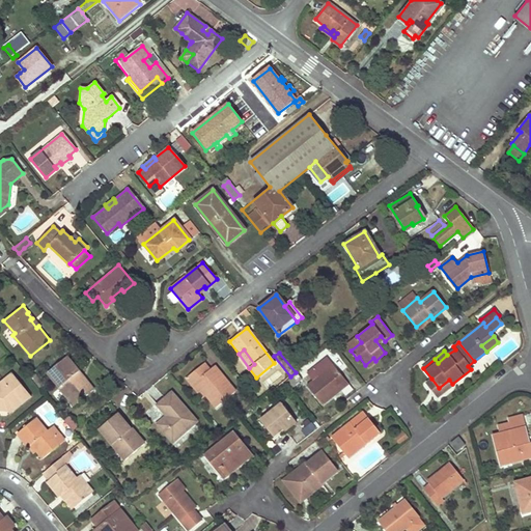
[(92,389),(83,378),(81,380),(76,373),(78,371),(65,357),(55,366),(47,372),(59,387),(61,385),(77,402),(92,389)]
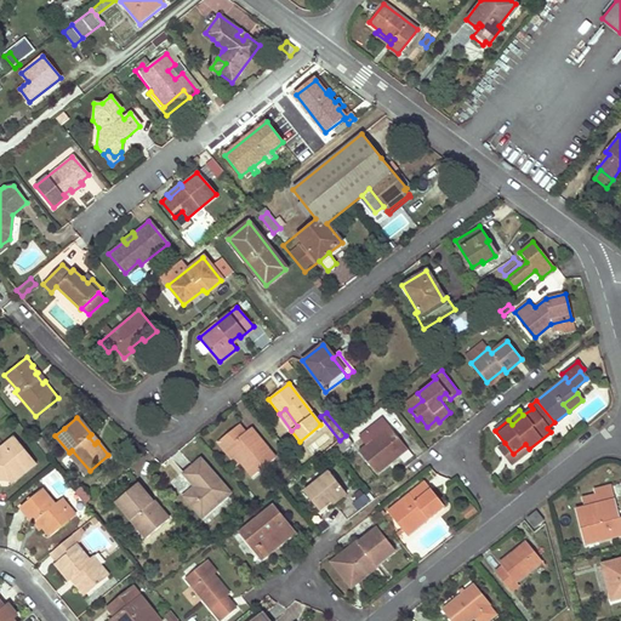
[(256,439),(257,438),(250,428),(245,433),(239,425),(218,442),(226,450),(228,448),(254,477),(274,459),(262,443),(260,444),(256,439)]
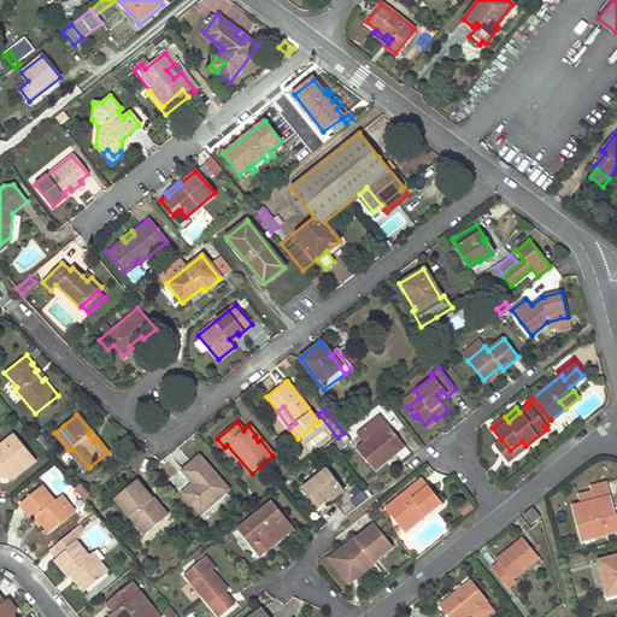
[(386,460),(383,458),(394,450),(397,452),(405,446),(387,423),(356,447),(374,470),(386,460)]
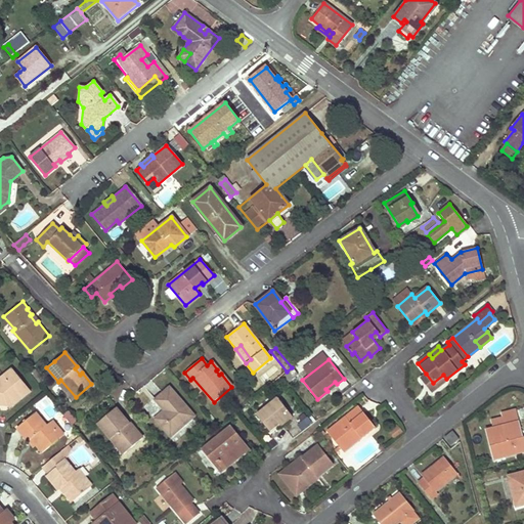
[(0,403),(2,401),(7,402),(8,404),(12,405),(30,390),(12,367),(4,375),(5,377),(0,380),(0,403)]
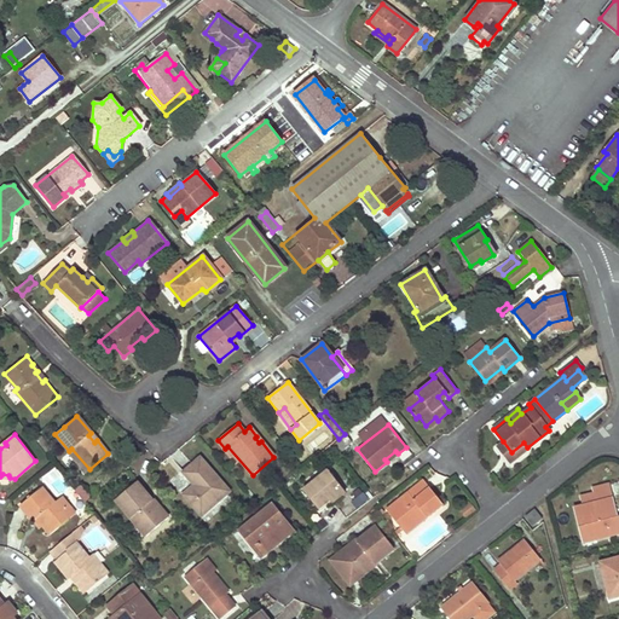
[(498,446),(510,461),(527,447),(524,443),(512,452),(503,441),(498,446)]
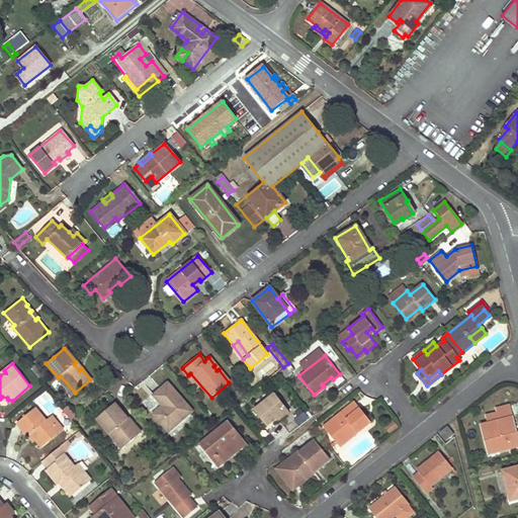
[(57,377),(72,396),(75,393),(60,375),(58,377),(57,377)]
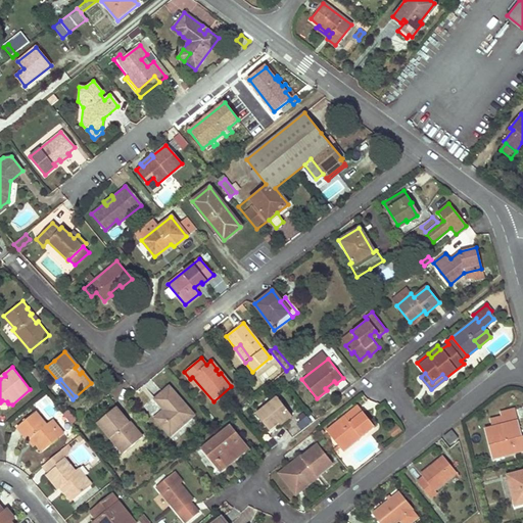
[(155,417),(170,434),(193,415),(169,386),(154,398),(163,410),(155,417)]
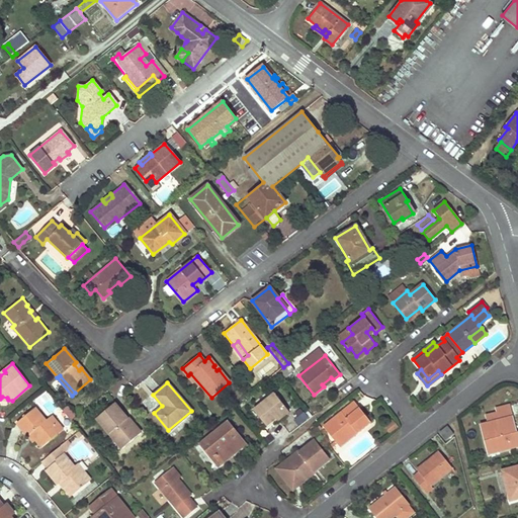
[(265,426),(275,418),(274,417),(285,408),(274,394),(253,410),(265,426)]
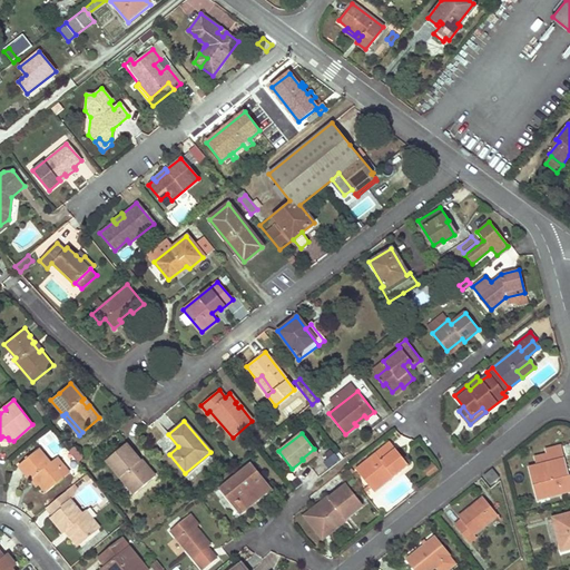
[(387,475),(386,473),(389,471),(392,477),(408,464),(391,442),(356,470),(371,488),(387,475)]
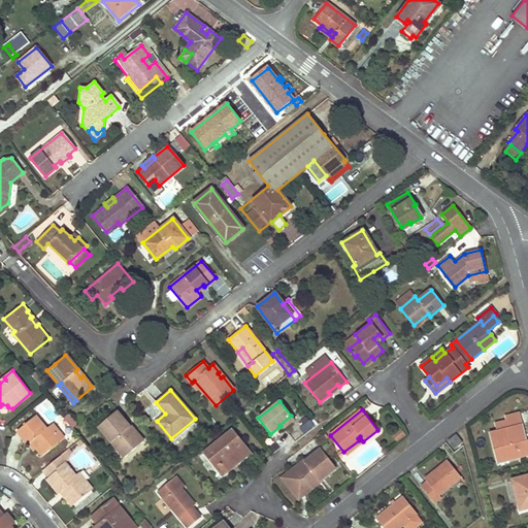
[(142,440),(133,430),(132,431),(116,411),(98,426),(125,457),(142,440)]
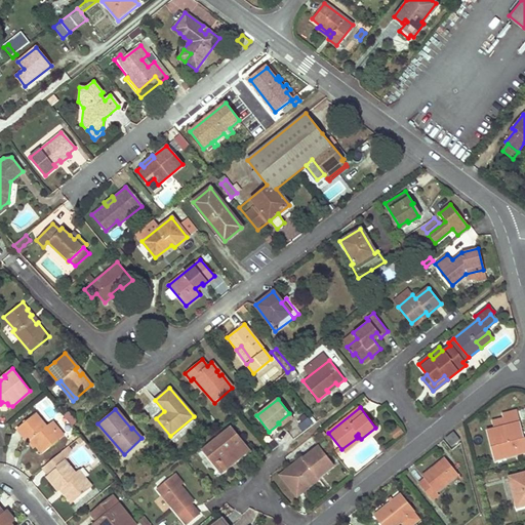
[(524,441),(524,442),(520,427),(516,410),(503,413),(505,418),(493,421),(495,430),(488,432),(495,458),(524,450),(524,441)]
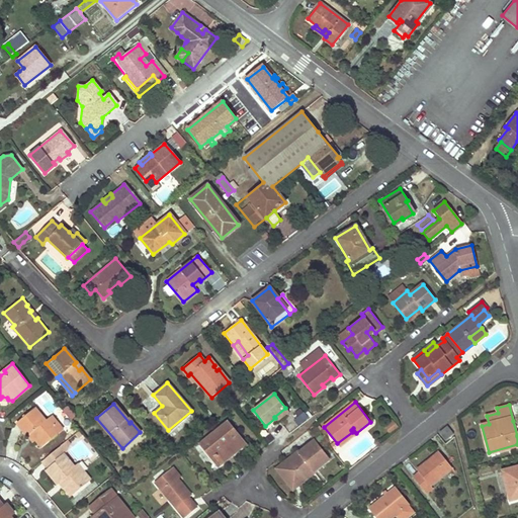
[(41,446),(50,440),(58,433),(53,428),(58,423),(52,415),(46,420),(35,408),(17,423),(28,436),(31,434),(41,446)]
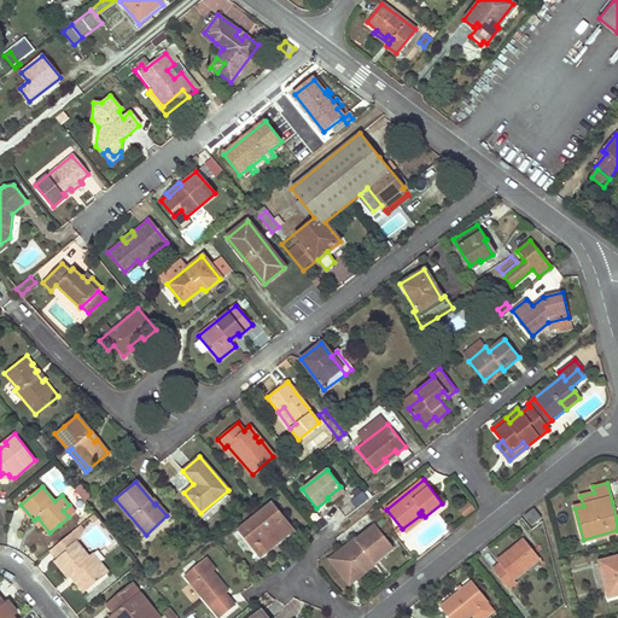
[(331,501),(343,490),(340,487),(327,497),(328,499),(331,501)]
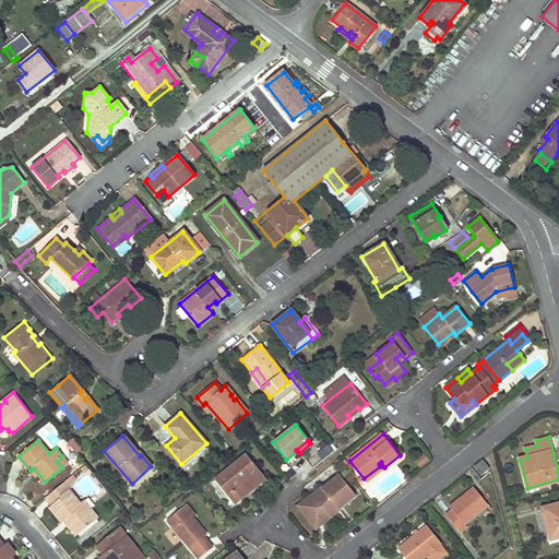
[(322,460),(333,451),(328,445),(317,453),(322,460)]
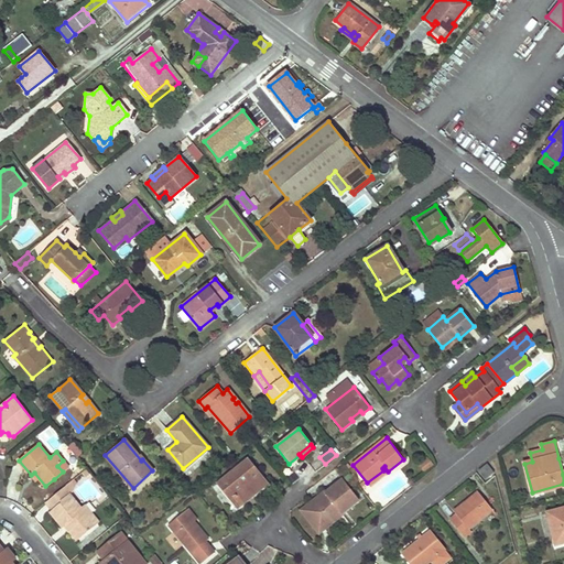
[(246,500),(243,497),(247,494),(250,497),(267,484),(247,459),(218,483),(237,507),(246,500)]
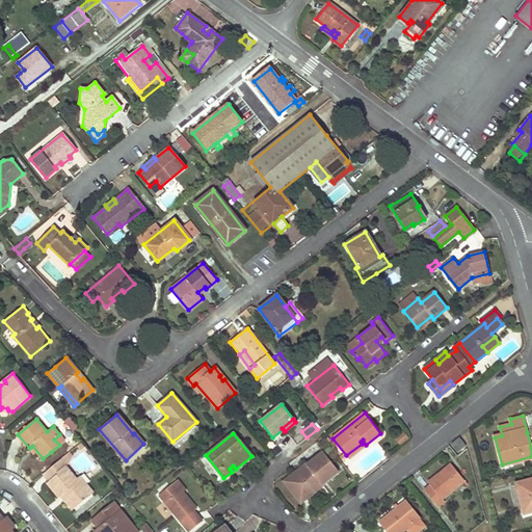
[(54,440),(59,445),(64,441),(59,434),(54,440)]
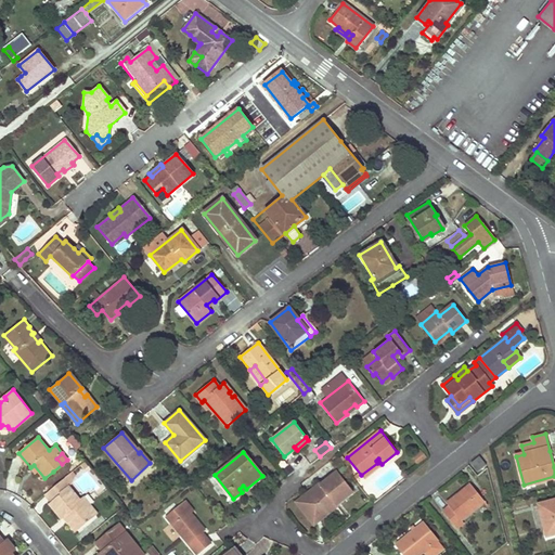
[(472,464),(478,472),(486,465),(479,457),(472,464)]
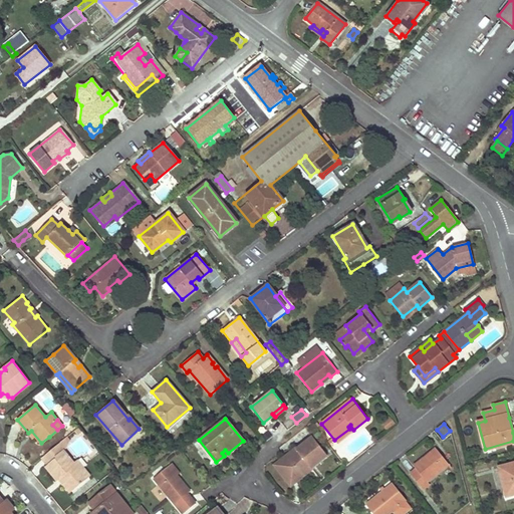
[(293,478),(306,468),(308,470),(326,455),(312,438),(295,451),(297,453),(282,465),(293,478)]
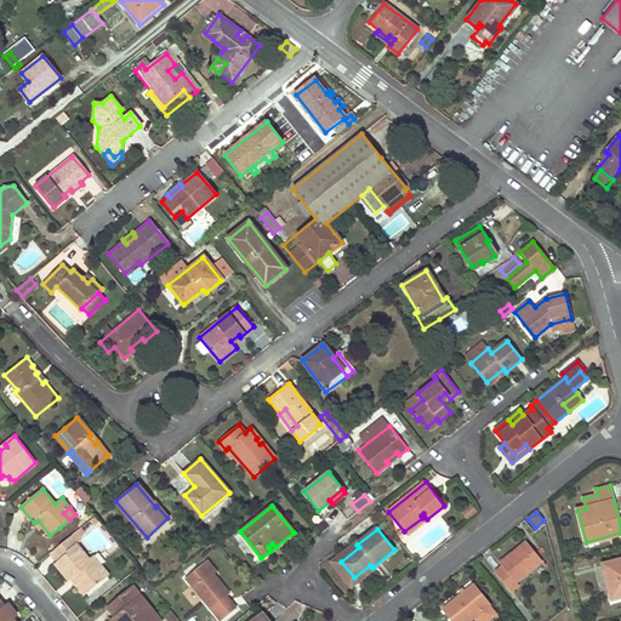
[(55,562),(68,580),(70,577),(75,574),(89,591),(106,577),(89,558),(77,542),(80,540),(74,534),(50,552),(57,560),(55,562)]
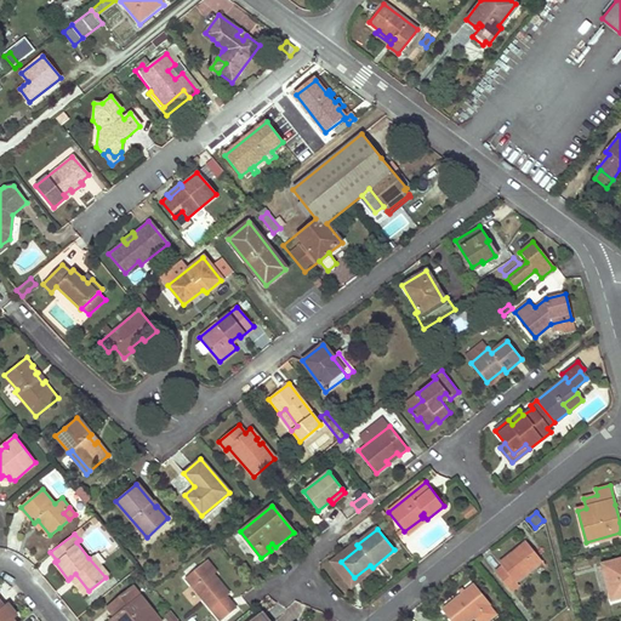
[(359,547),(357,545),(355,542),(331,563),(351,587),(372,569),(372,568),(370,565),(354,577),(341,562),(359,547)]
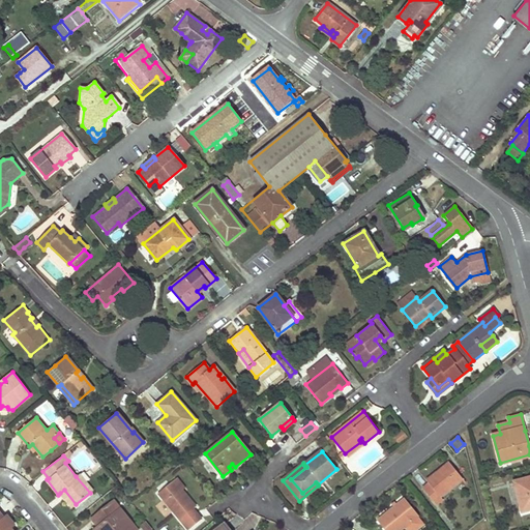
[(423,489),(430,497),(436,504),(442,500),(440,497),(462,479),(449,463),(427,480),(430,483),(423,489)]
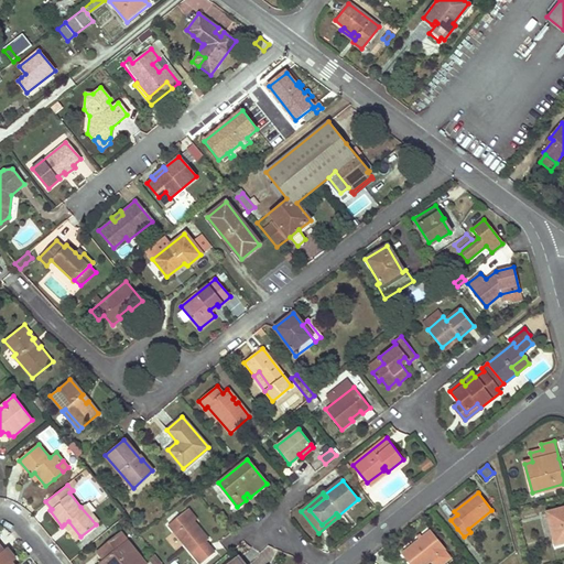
[(80,507),(96,524),(99,521),(85,503),(80,507)]
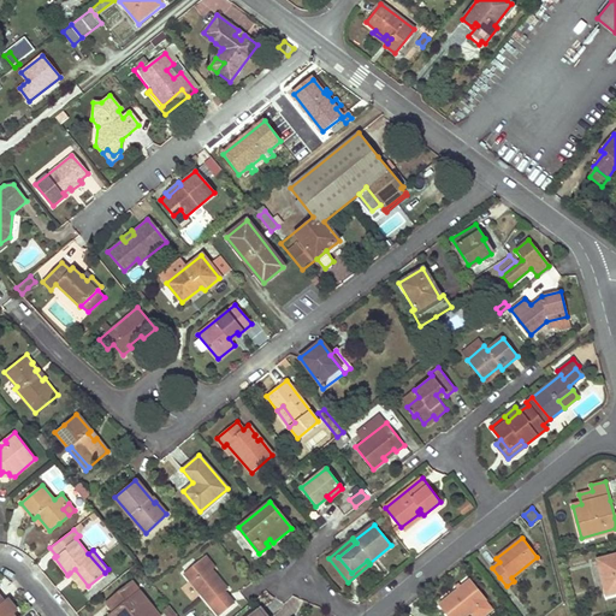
[(615,588),(615,555),(598,560),(606,592),(615,588)]
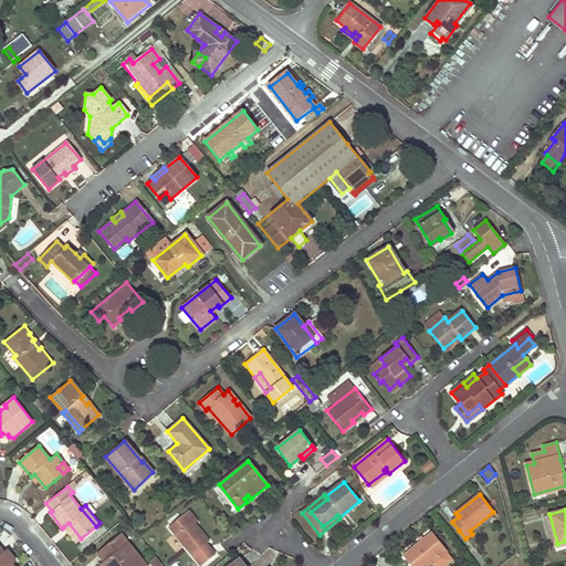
[(197,521),(188,511),(186,513),(194,523),(197,521)]
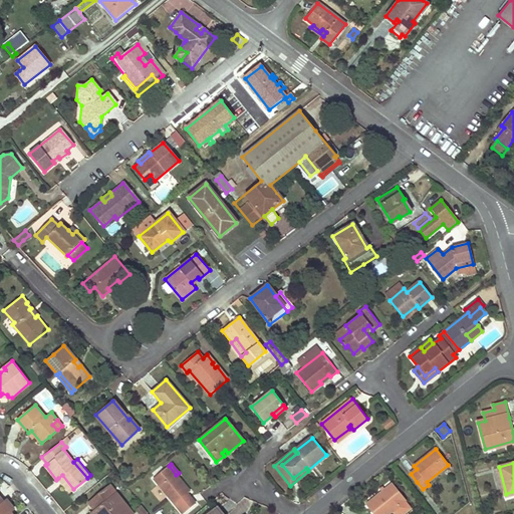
[(194,504),(187,494),(190,492),(176,475),(169,466),(154,478),(182,513),(194,504)]
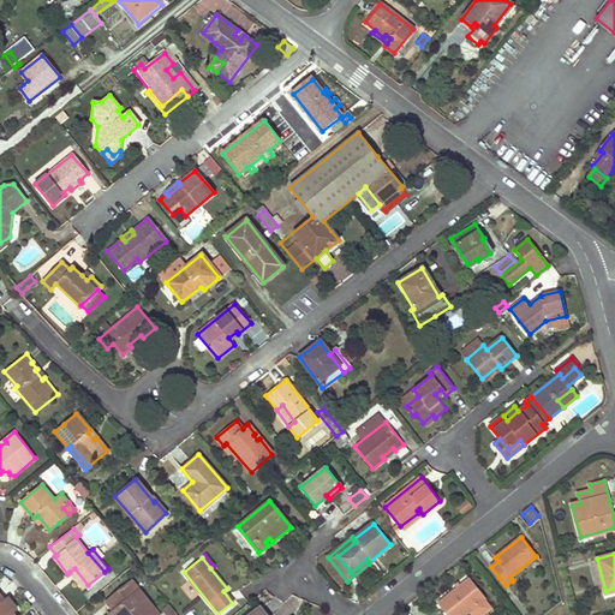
[(70,572),(83,589),(88,585),(75,568),(70,572)]
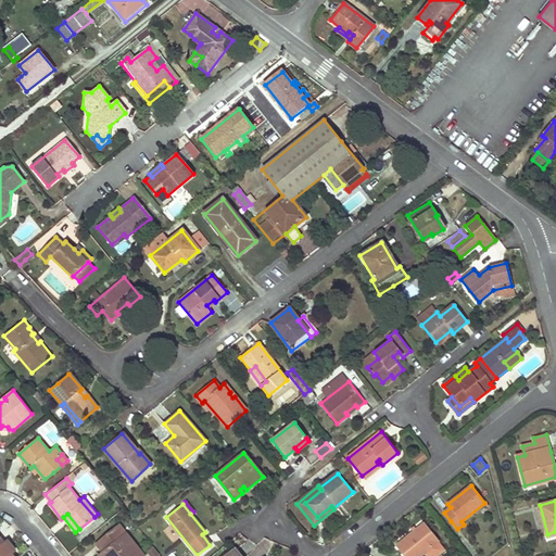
[(395,546),(403,555),(419,555),(439,541),(424,523),(395,546)]
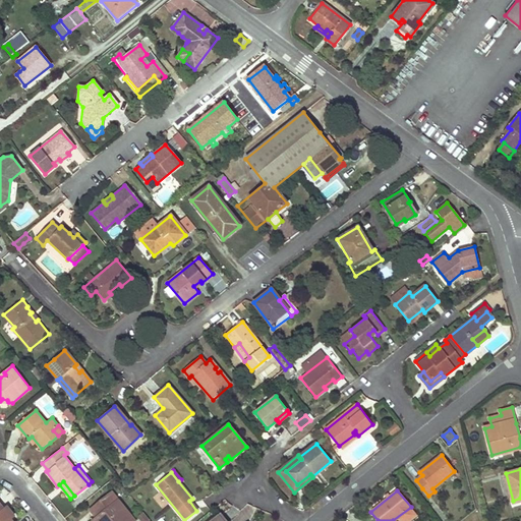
[(97,520),(134,520),(111,493),(91,510),(97,517),(95,518),(97,520)]
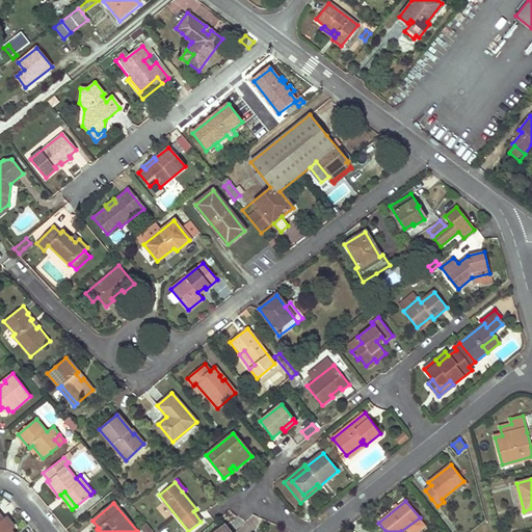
[(0,531),(12,531),(11,530),(15,527),(7,517),(2,523),(0,520),(0,531)]
